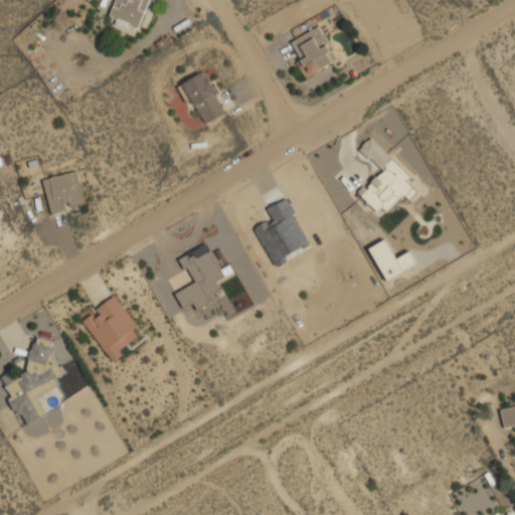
[(148,0),(115,0),(111,16),(118,18),(116,24),(139,32),(148,0)]
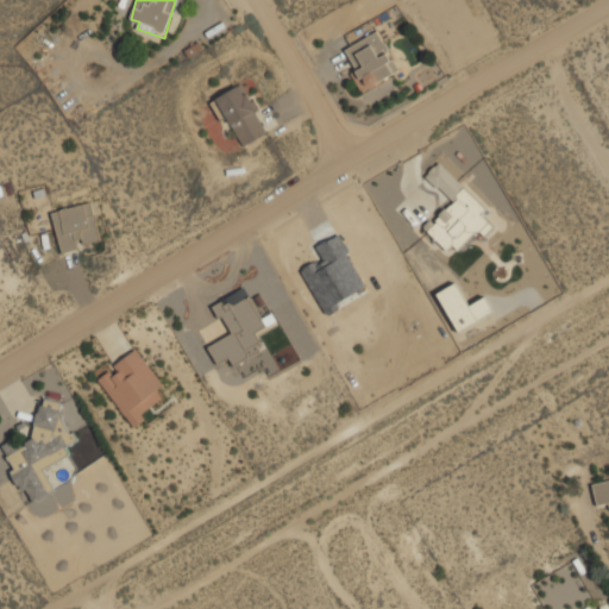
[(343,48),(363,88),(400,70),(380,30),(343,48)]
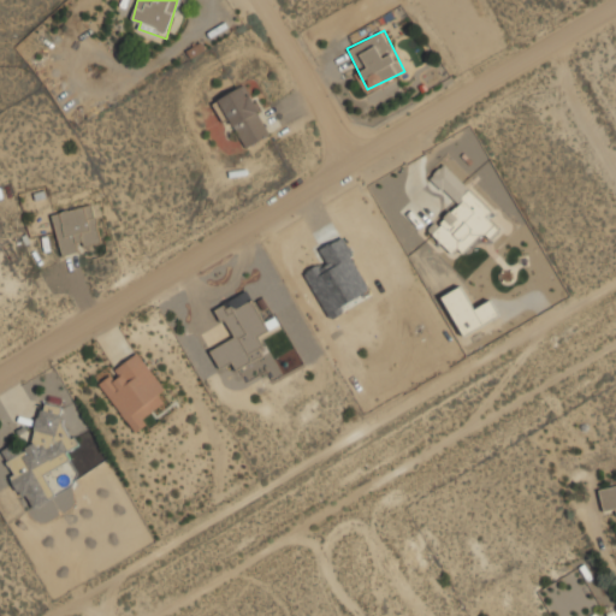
[(241,147),(271,132),(248,83),(217,98),(241,147)]
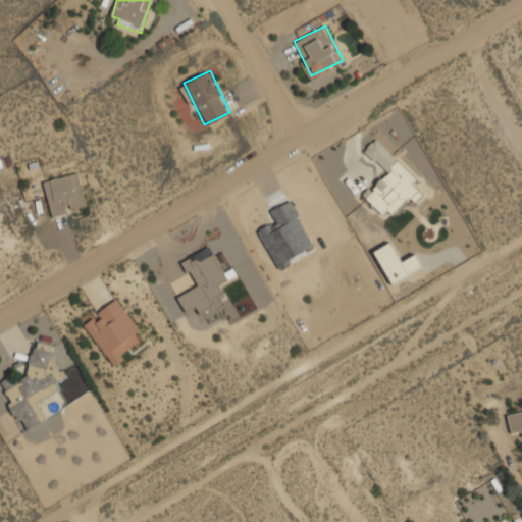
[(381,214),(386,209),(390,213),(410,197),(415,202),(424,194),(413,183),(416,180),(377,138),(364,149),(386,172),(363,195),(381,214)]
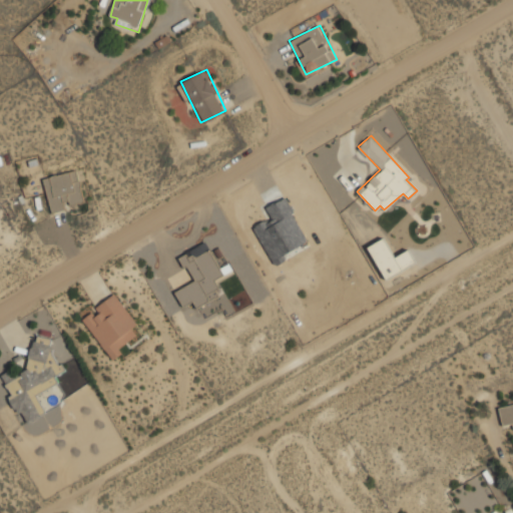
[(51,211),(85,203),(78,169),(43,176),(51,211)]
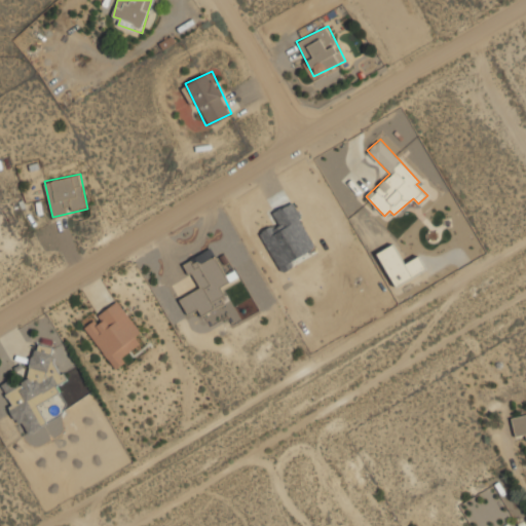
[(200,315),(226,302),(219,287),(228,282),(212,249),(185,262),(198,289),(179,298),(187,315),(198,309),(200,315)]
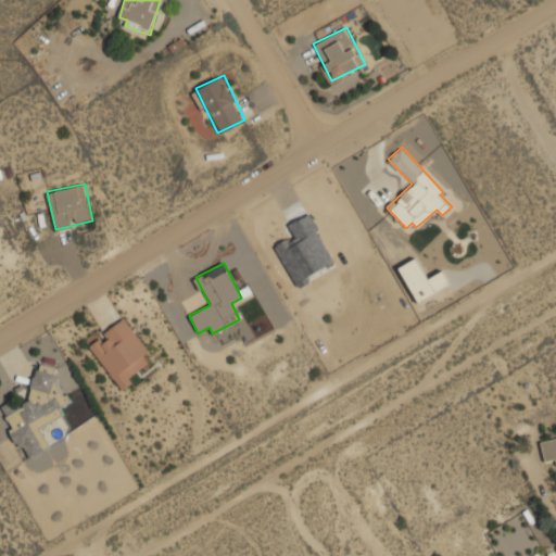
[(138,378),(133,370),(152,356),(125,317),(88,343),(121,391),(138,378)]
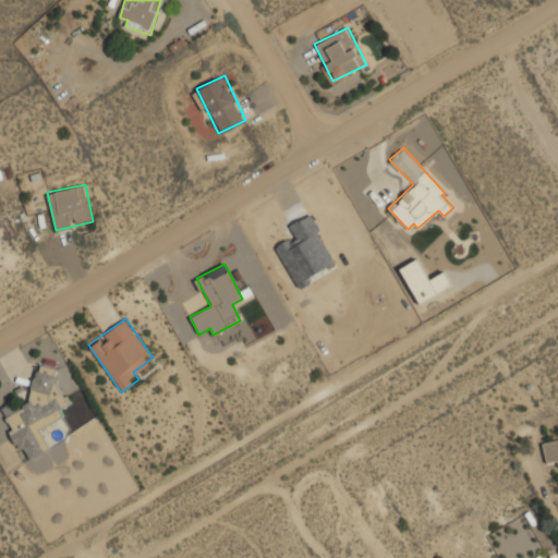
[(41,427),(64,417),(68,400),(53,367),(38,364),(29,401),(23,404),(12,402),(1,407),(11,428),(11,432),(24,462),(51,450),(41,427)]
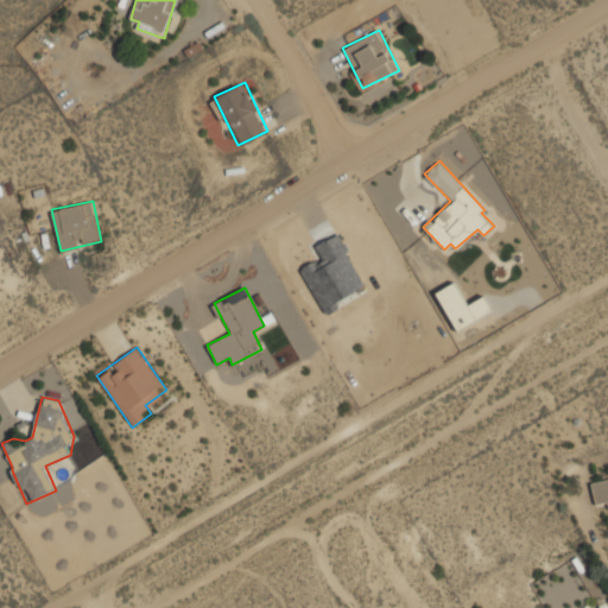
[(607,479),(591,482),(596,504),(607,501),(607,479)]
